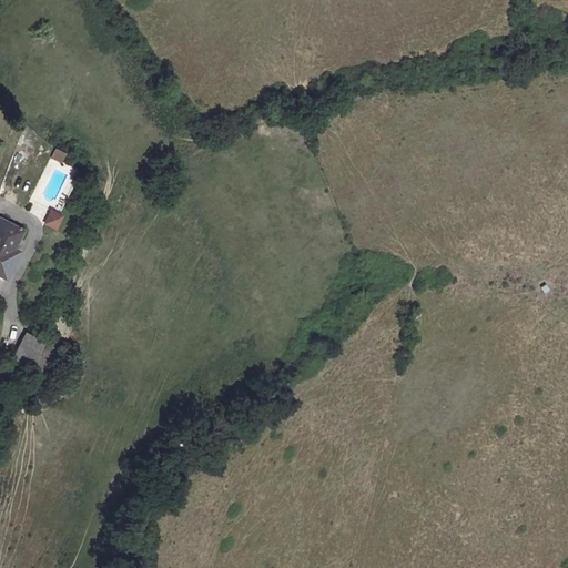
[(66,155),(57,149),(51,158),(61,163),(66,155)]
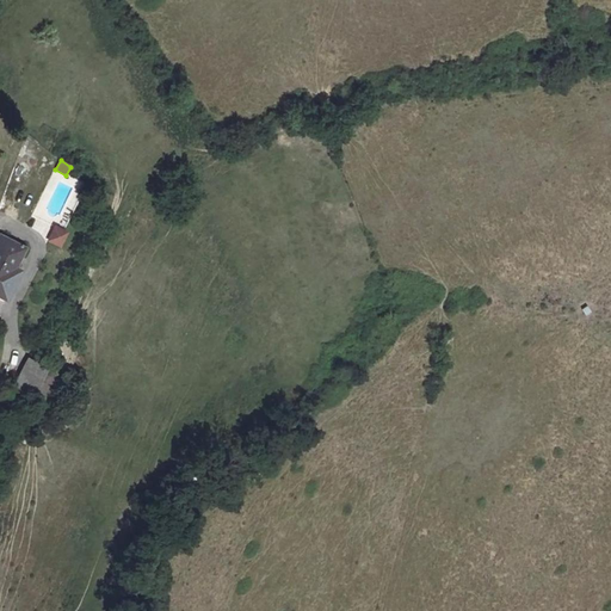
[(61,247),(69,230),(54,223),(47,240),(61,247)]
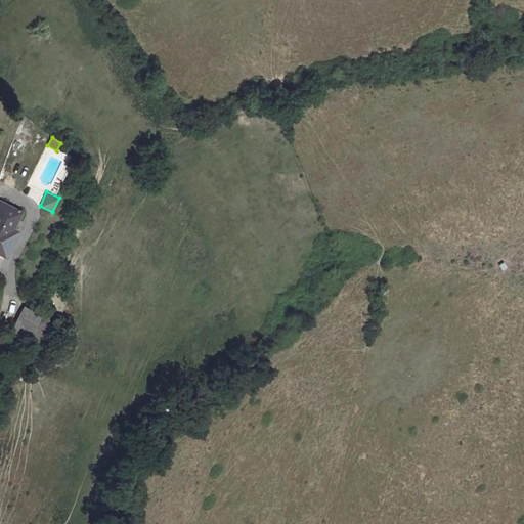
[(0,199),(0,205),(12,211),(0,236),(0,235),(0,252),(1,253),(22,210),(0,199)]
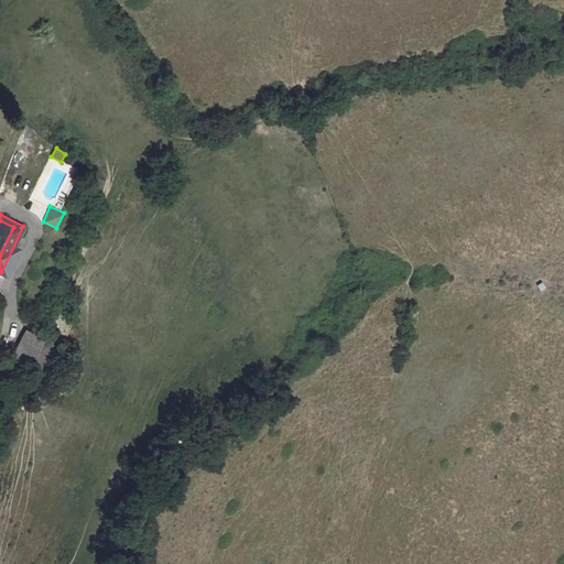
[(0,220),(0,253),(0,255),(13,227),(0,220)]
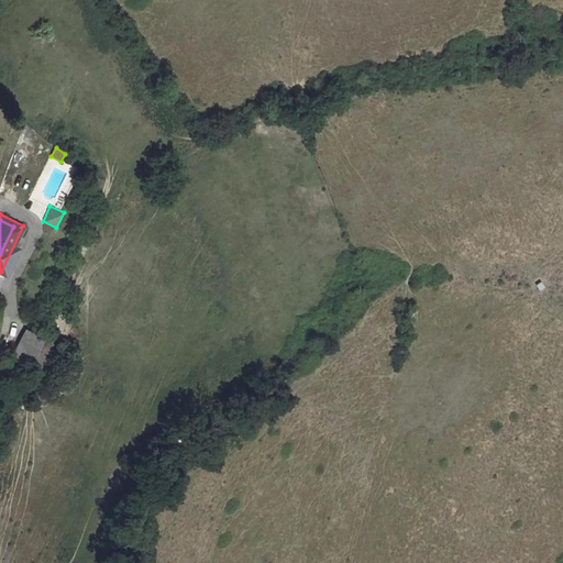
[(46,338),(28,329),(14,354),(33,364),(46,338)]
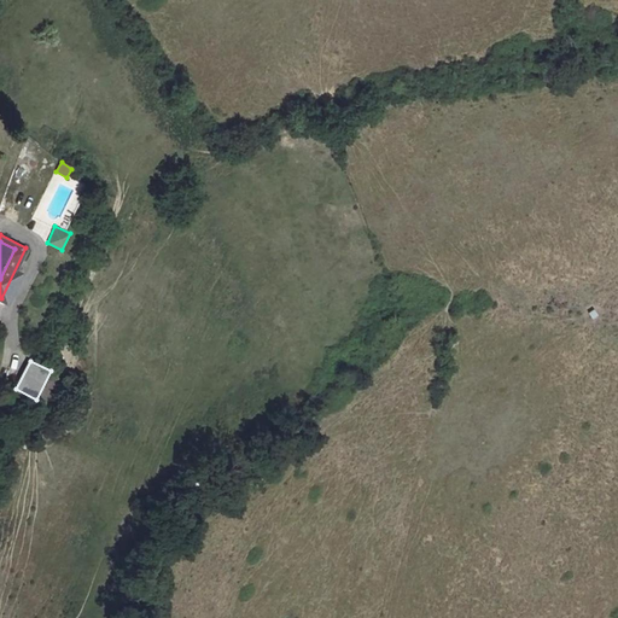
All buildings are outlined.
